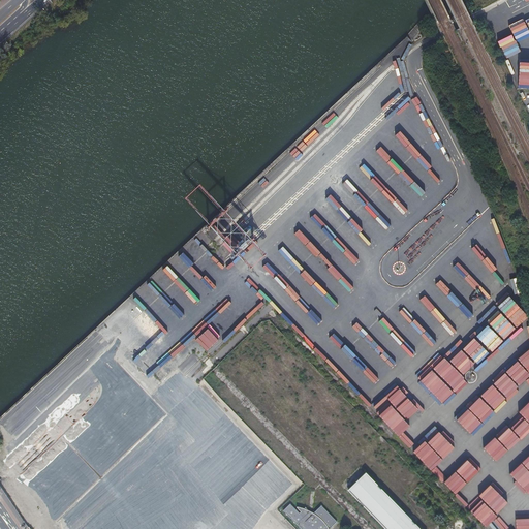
[(518,88),(528,88),(528,76),(519,76),(518,88)]
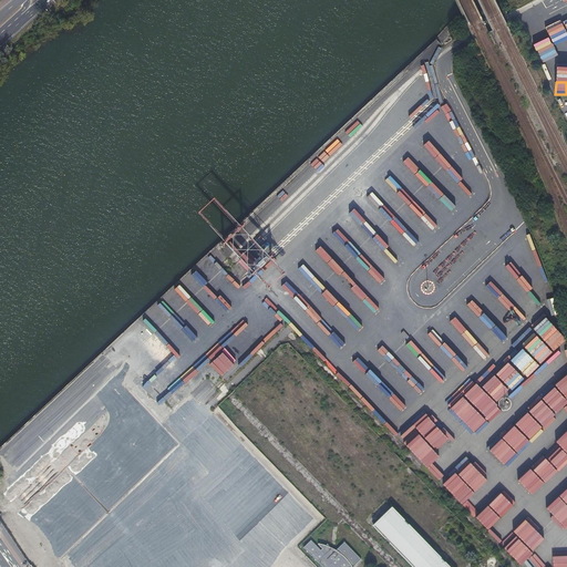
[(271,250),(291,232),(288,228),(268,247),(271,250)]
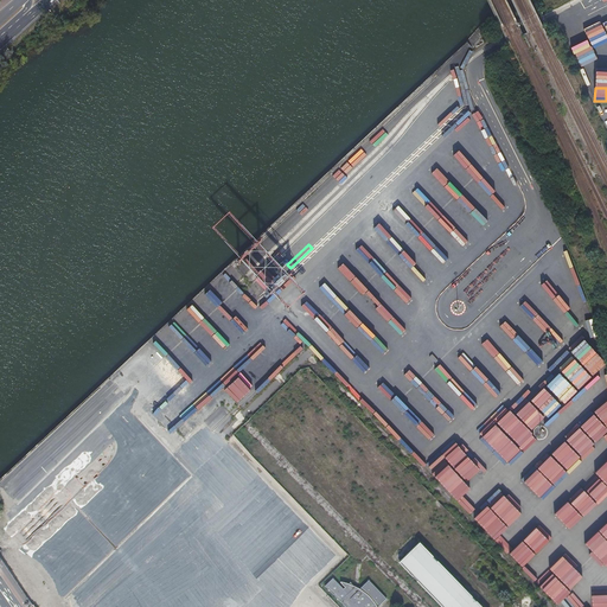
[(356,250),(379,276),(384,273),(360,246),(356,250)]
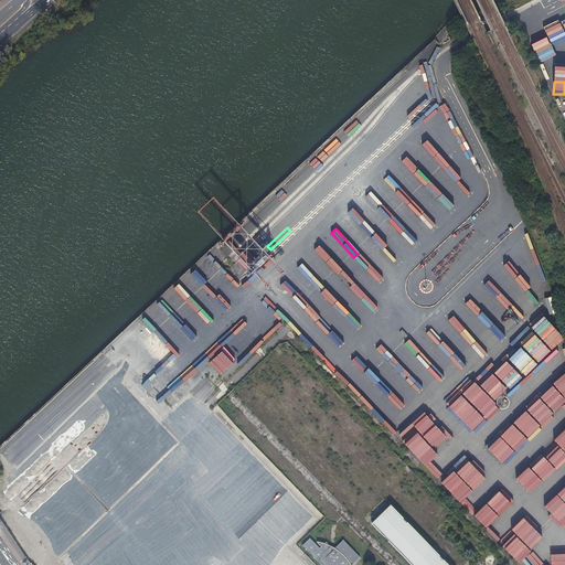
[(394,264),(398,262),(390,247),(385,251),(394,264)]
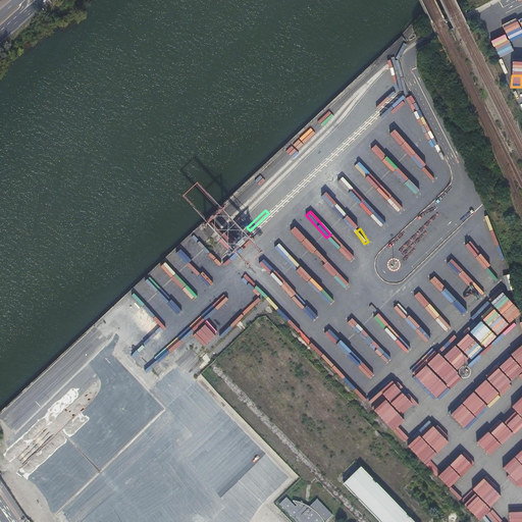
[(261,229),(255,235),(259,239),(265,235),(261,229)]
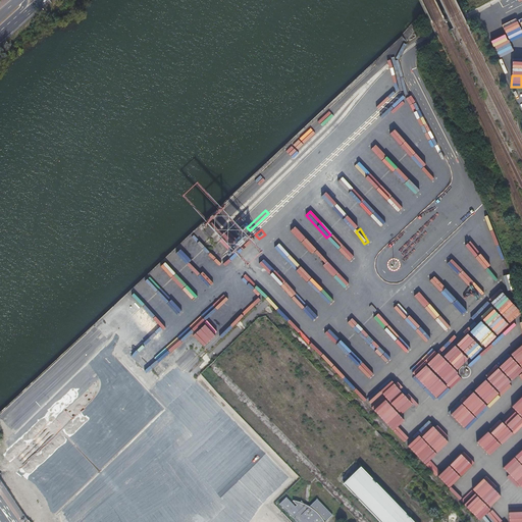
[(306,239),(301,244),(337,282),(343,277),(306,239)]
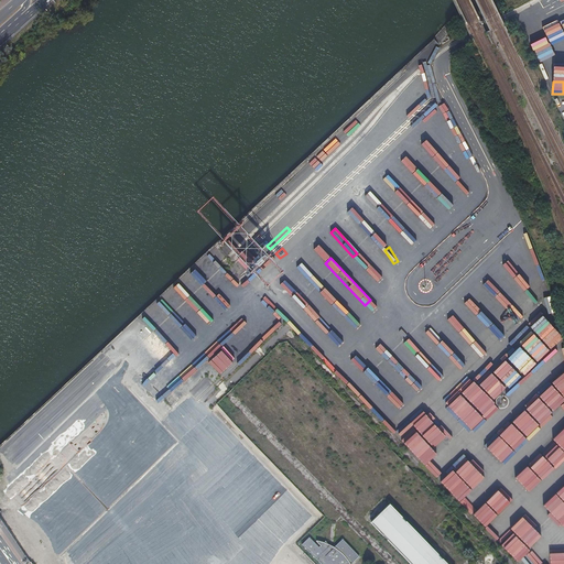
[(487,281),(483,285),(494,297),(498,293),(487,281)]
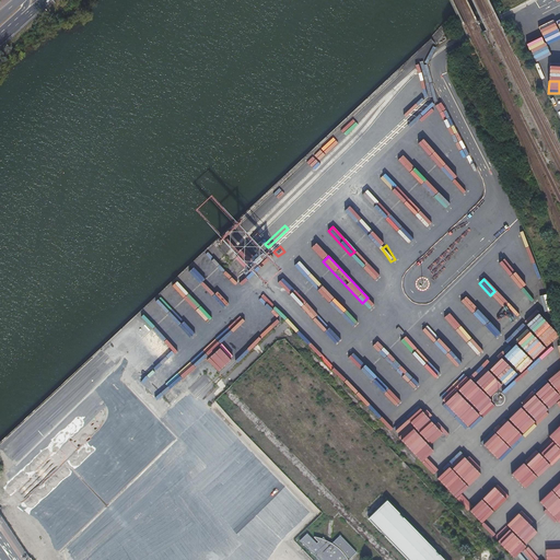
[(461,302),(471,313),(477,308),(465,298),(461,302)]
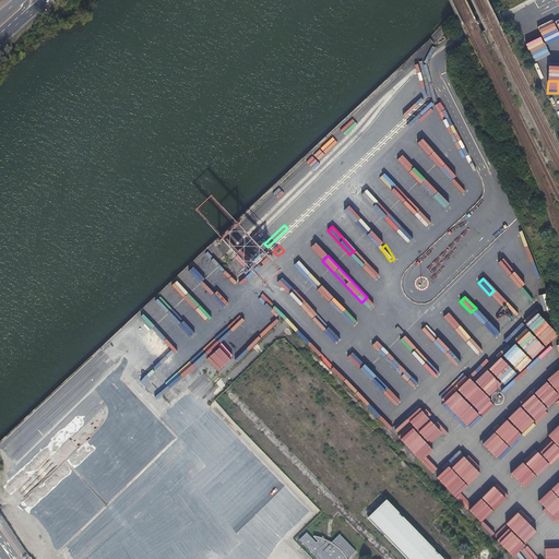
[(501,391),(503,395),(531,369),(531,368),(533,361),(536,358),(539,359),(538,357),(544,352),(538,345),(532,347),(531,348),(528,348),(528,349),(525,357),(521,356),(513,352),(506,355),(504,357),(506,359),(510,364),(511,370),(510,370),(504,376),(500,373),(496,375),(497,379),(503,385),(501,391)]
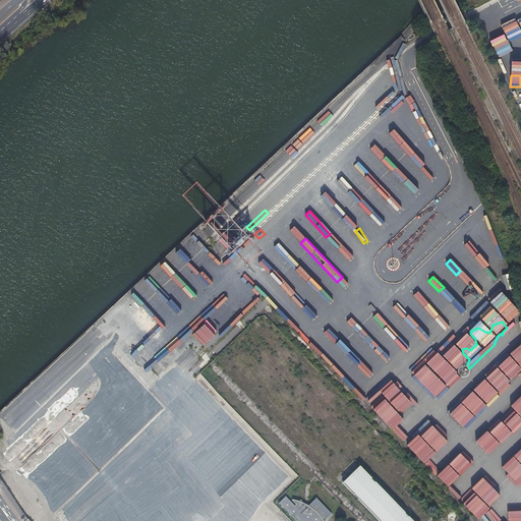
[(341,351),(355,368),(360,364),(341,342),(338,345),(342,349),(341,351)]
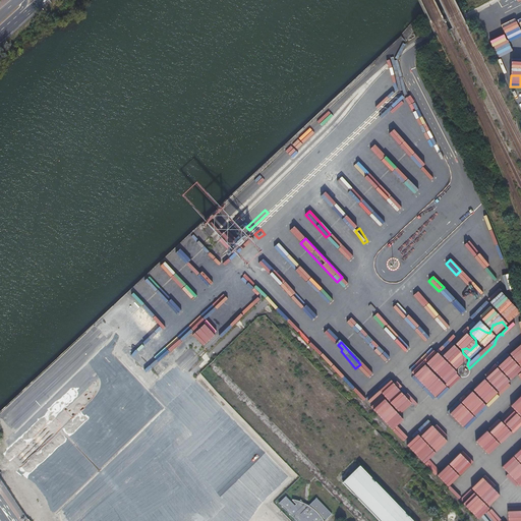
[(426,391),(438,380),(425,368),(414,380),(426,391)]
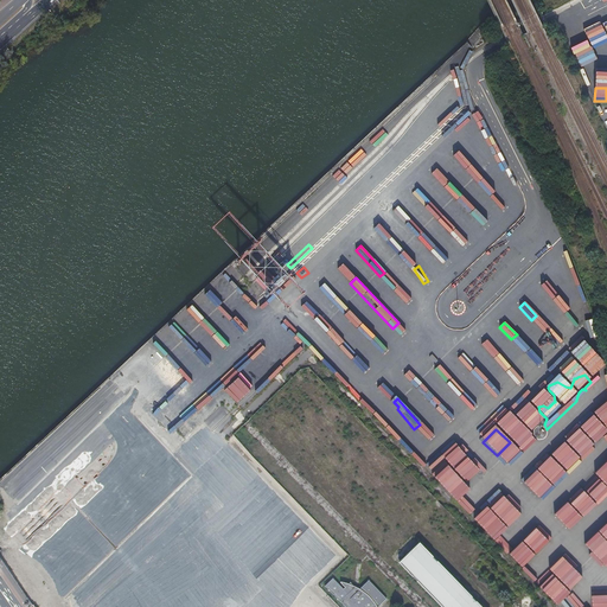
[(457,499),(484,473),(465,452),(452,464),(436,478),(457,499)]
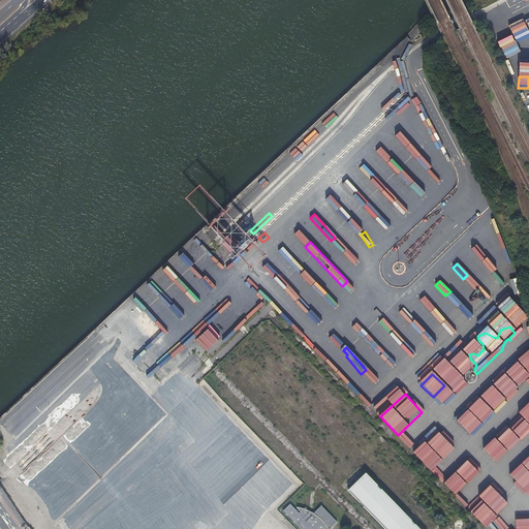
[(428,467),(453,441),(437,427),(412,452),(428,467)]
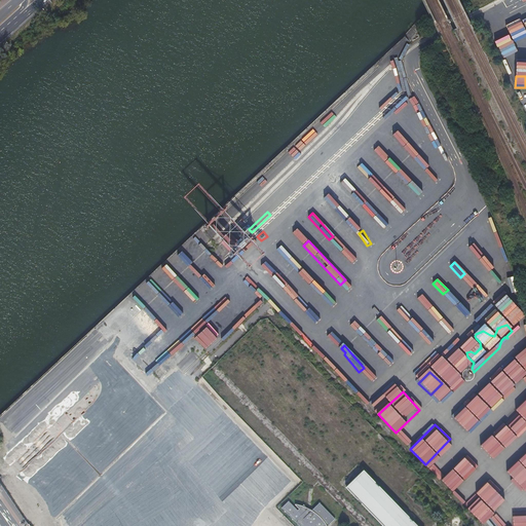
[(525,454),(506,472),(524,492),(525,490),(525,454)]
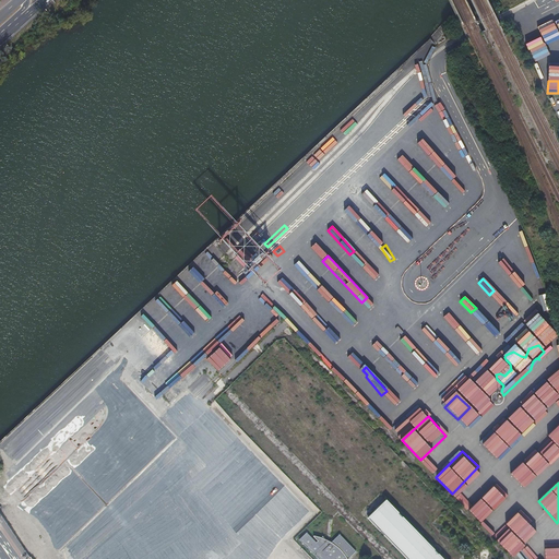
[(496,485),(471,509),(479,519),(506,495),(496,485)]
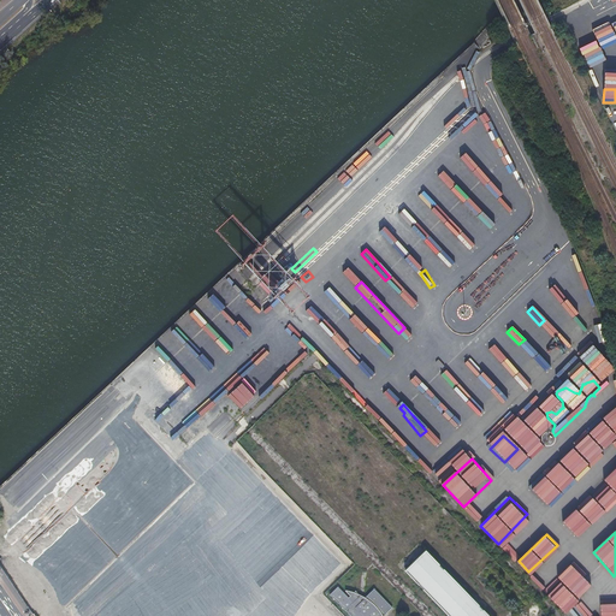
[(18,570),(25,564),(13,546),(5,552),(18,570)]
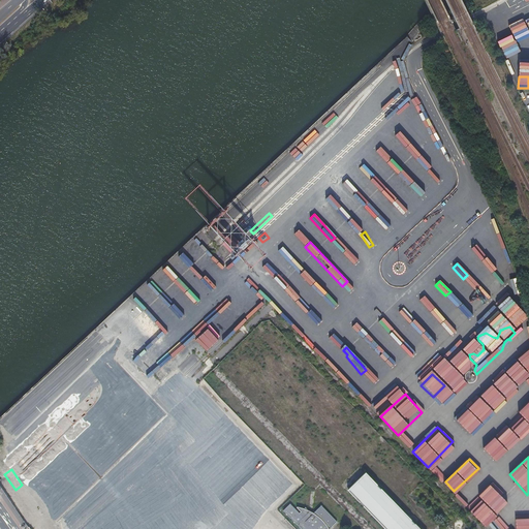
[(419,528),(365,472),(347,490),(384,528),(419,528)]
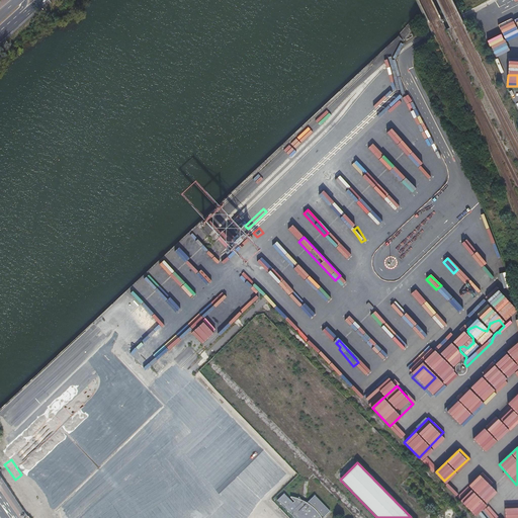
[(493,508),(504,498),(483,475),(460,496),(472,509),(484,498),(493,508)]
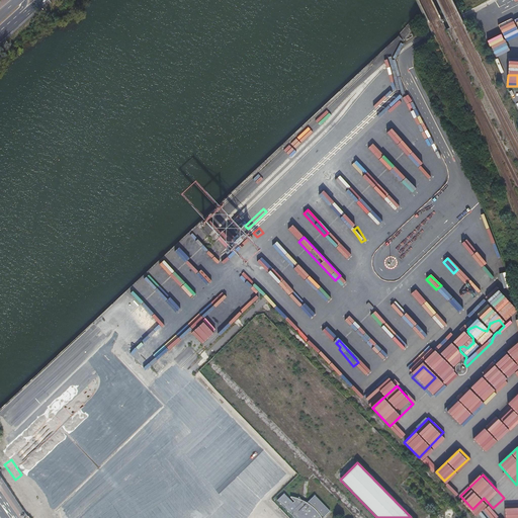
[(284,494),(278,500),(294,517),(323,517),(331,511),(315,494),(307,503),(301,500),(298,497),(297,499),(290,497),(294,502),(292,504),(284,494)]
